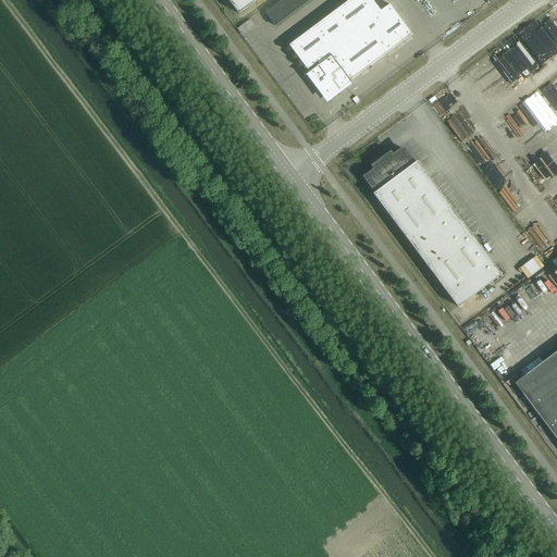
[(256,0),(229,0),(238,13),(256,0)]
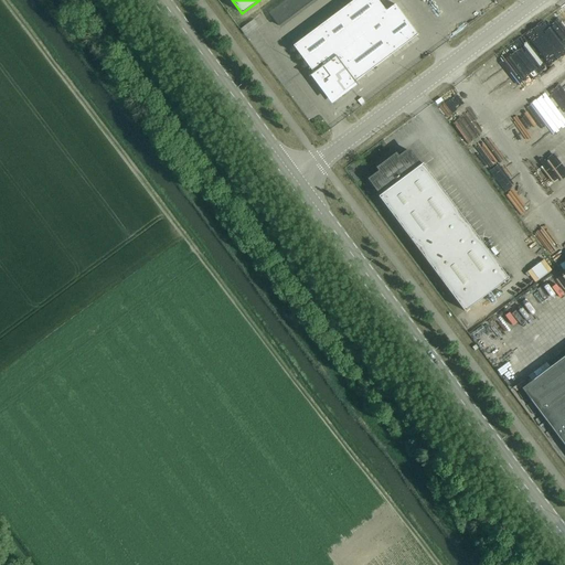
[(288,0),(277,7),(286,23),(315,7),(310,0),(288,0)]
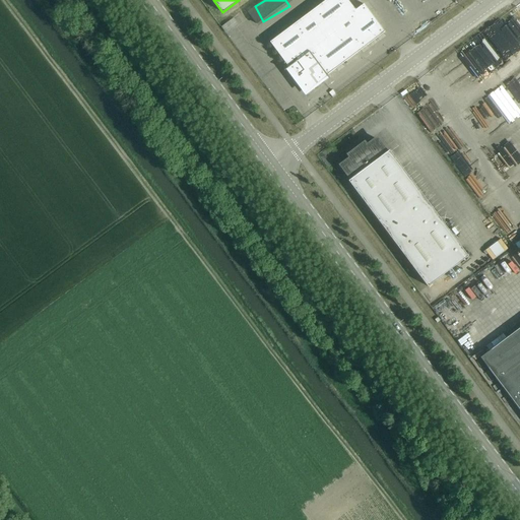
[(355,9),(347,0),(325,0),(270,42),(288,66),(286,68),(286,69),(287,68),(304,89),(308,90),(327,76),(328,77),(329,76),(327,74),(384,31),(364,3),(355,9)]
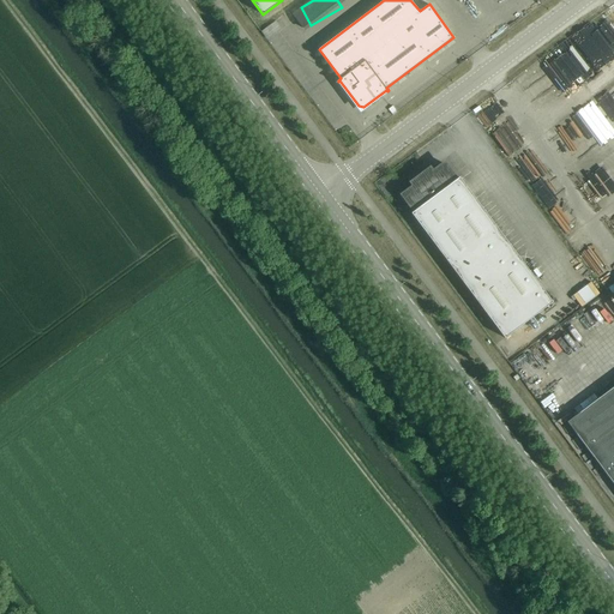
[(311,78),(320,92),(327,88),(319,73),(311,78)]
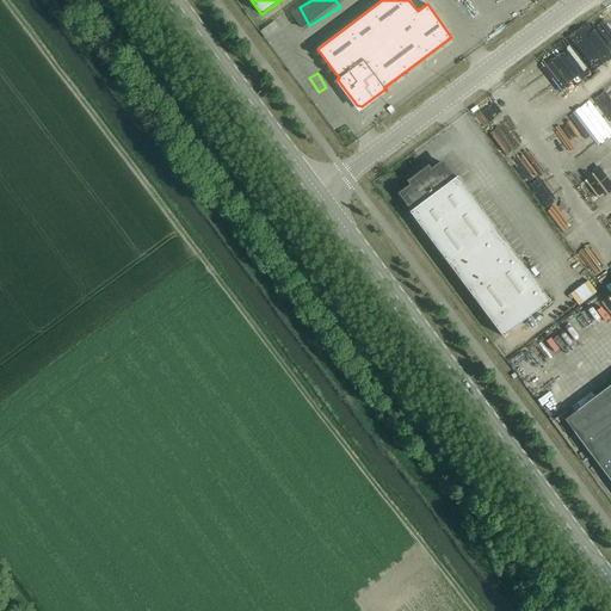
[(452,177),(442,162),(431,172),(427,168),(409,181),(413,185),(401,193),(412,208),(413,209),(409,213),(503,337),(550,301),(457,177),(454,179),(452,178),(452,177)]
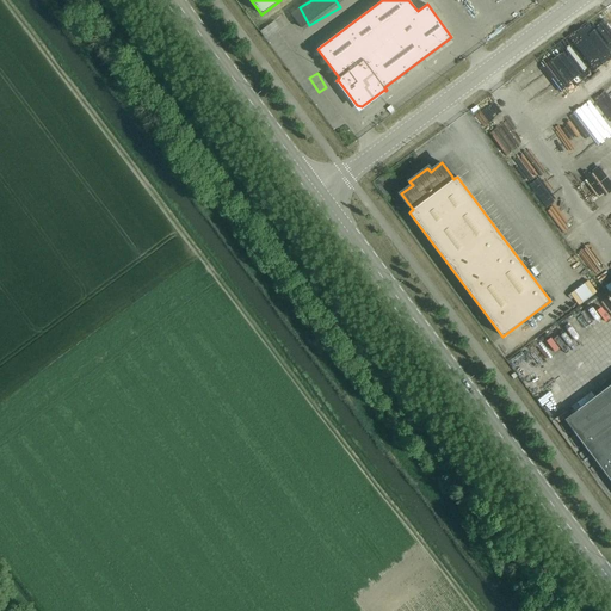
[(597,275),(587,283),(596,295),(606,287),(597,275)]
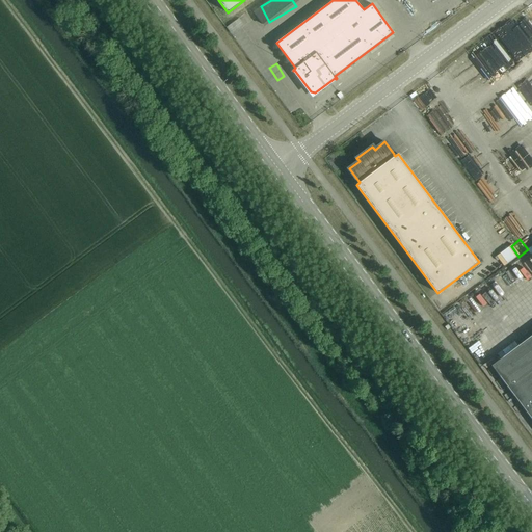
[(485,343),(504,328),(481,298),(462,313),(485,343)]
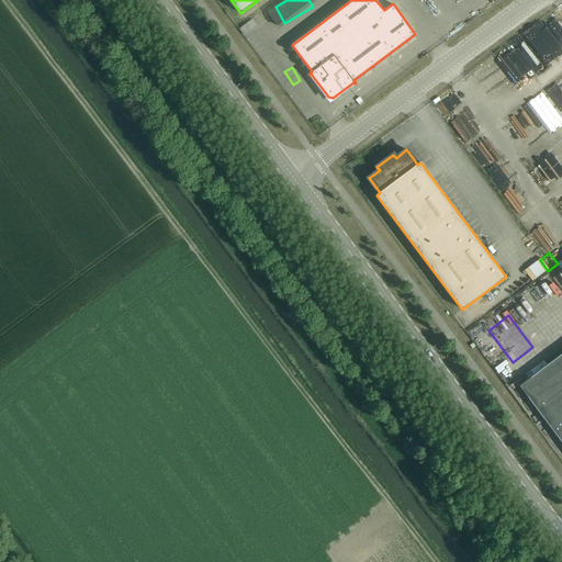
[(561,442),(561,353),(519,385),(561,442)]
